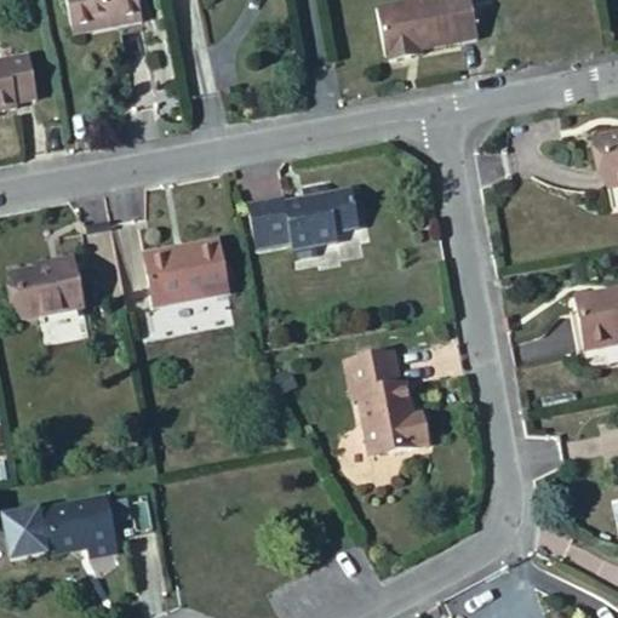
[(143,21),(138,0),(68,0),(75,34),(143,21)]
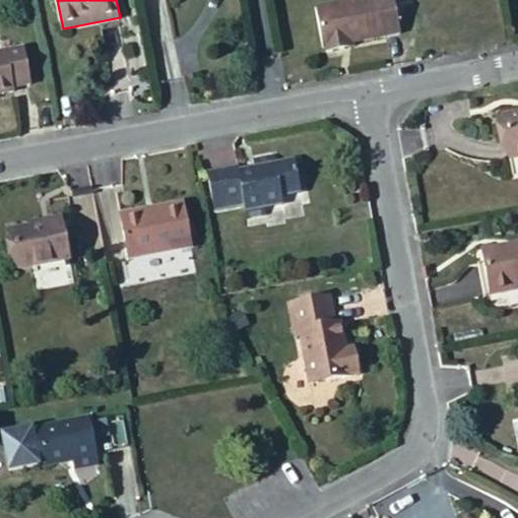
[(401,30),(395,0),(345,0),(317,5),(324,46),(327,45),(328,50),(345,47),(344,42),(351,40),(401,30)]
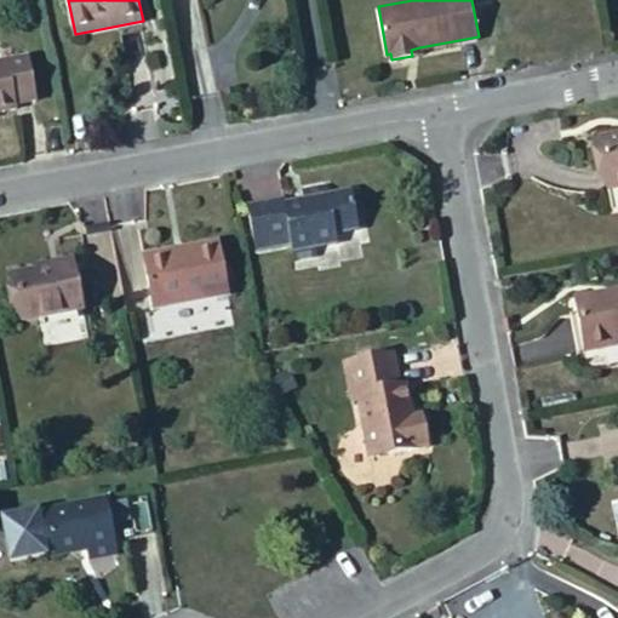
[(39,99),(30,56),(0,61),(0,110),(18,107),(17,102),(39,99)]
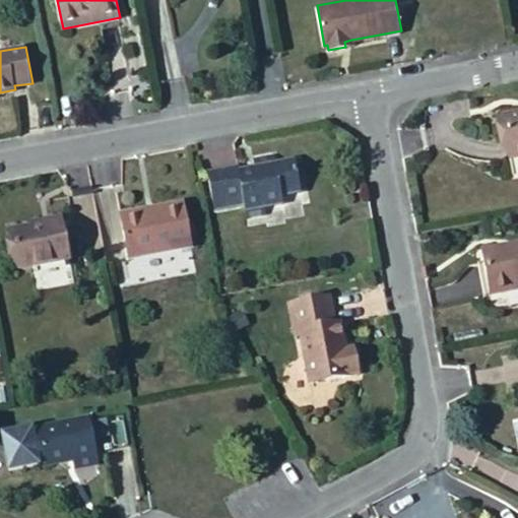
[(517,113),(504,116),(512,156),(517,155),(517,113)]
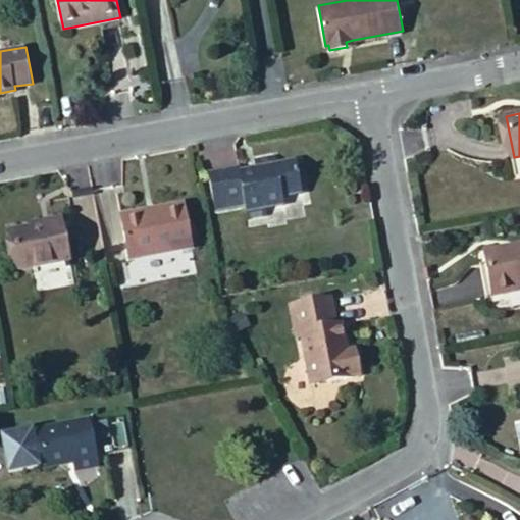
[(303,191),(297,160),(277,163),(275,154),(255,158),(257,167),(241,169),(240,166),(209,172),(216,208),(246,202),(248,218),(267,214),(265,207),(284,203),(283,195),(303,191)]
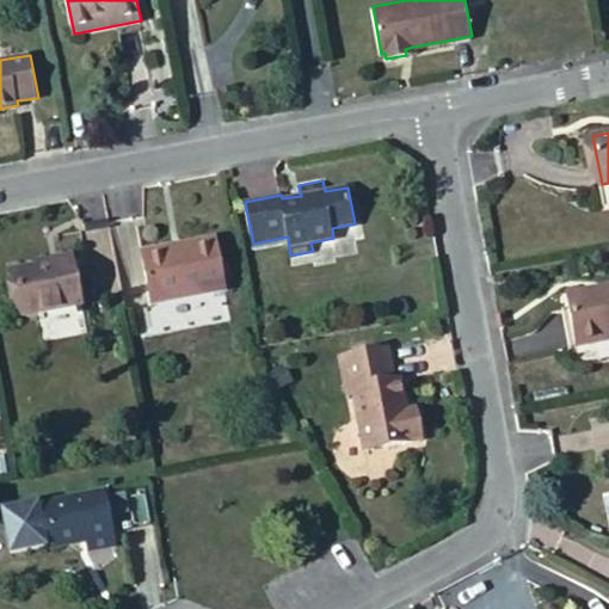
[(226,288),(216,238),(143,251),(153,302),(226,288)]
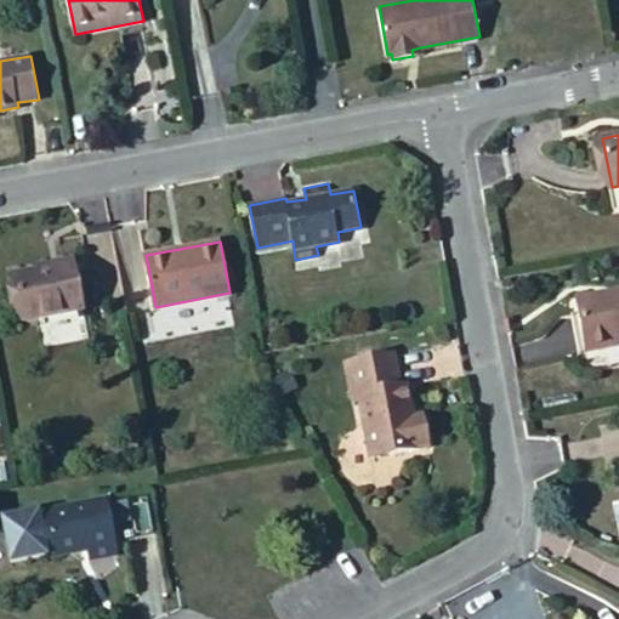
[(39,268),(75,262),(74,257),(39,263),(39,268)]
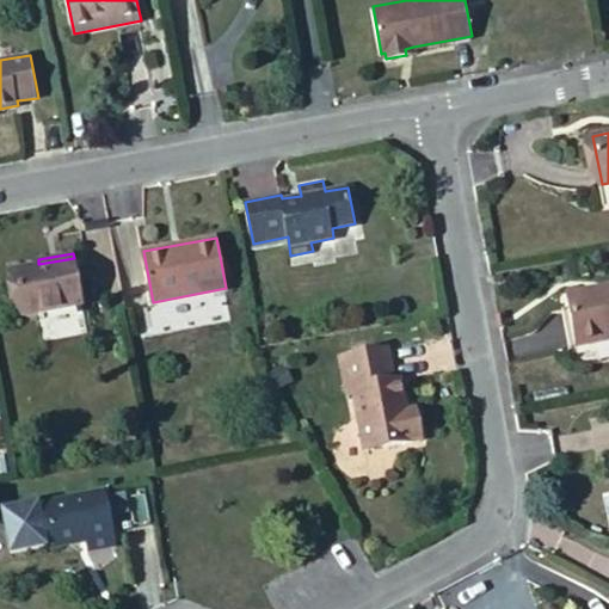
[(82,302),(74,258),(38,264),(16,269),(24,314),(82,302)]
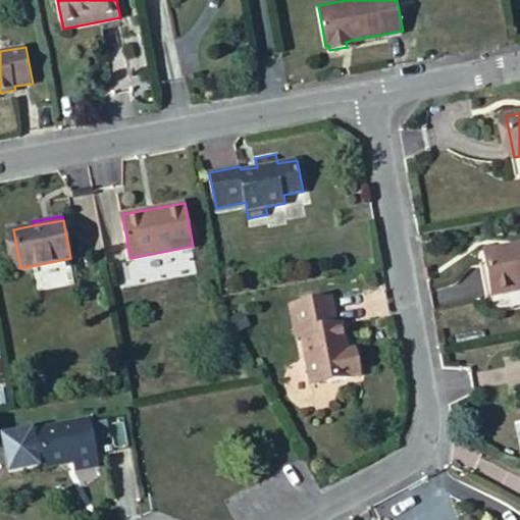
[(519,244),(485,251),(486,255),(519,248),(519,244)]
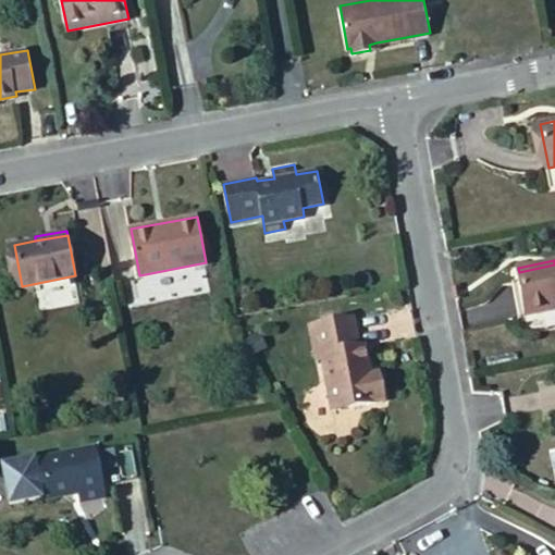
[(554,264),(519,272),(518,268),(527,313),(554,307),(554,264)]
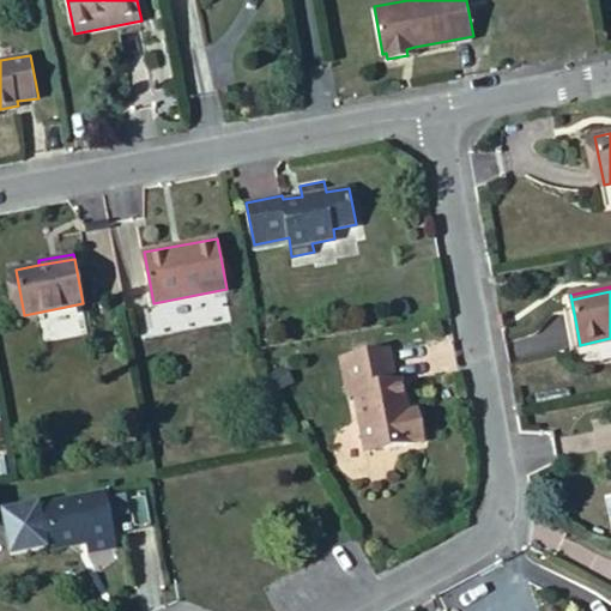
[(409,411),(403,379),(397,380),(391,348),(349,355),(356,391),(367,451),(424,440),(418,409),(409,411)]
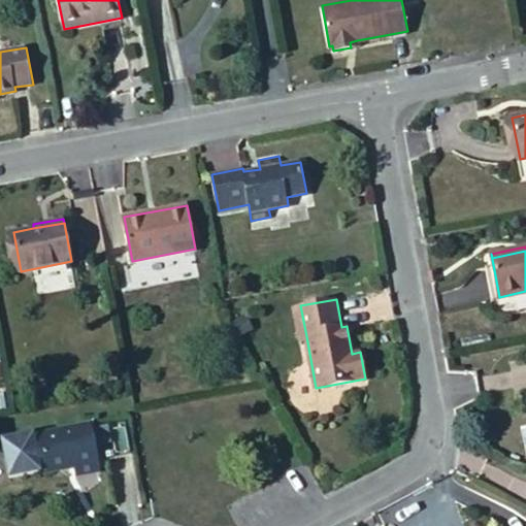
[(306,336),(300,305),(294,307),(300,337),(306,336)]
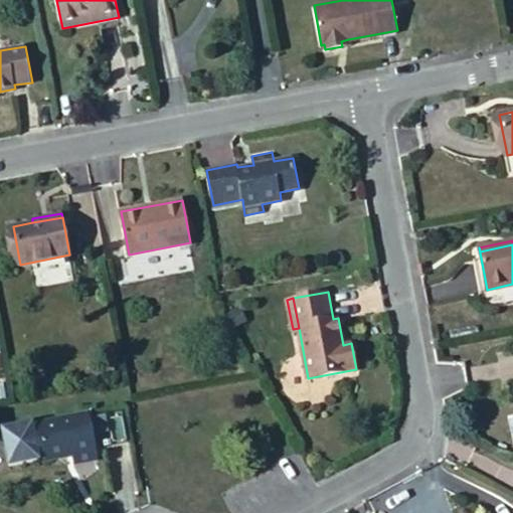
[(97,449),(131,442),(125,407),(91,413),(91,412),(38,422),(39,426),(33,428),(32,423),(4,430),(10,464),(39,459),(38,452),(43,451),(45,460),(73,454),(75,462),(99,457),(97,449)]
